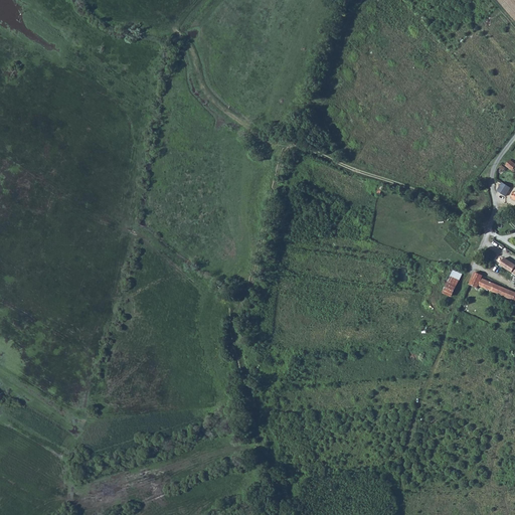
[(511,188),(503,183),(498,192),(506,197),(511,188)]
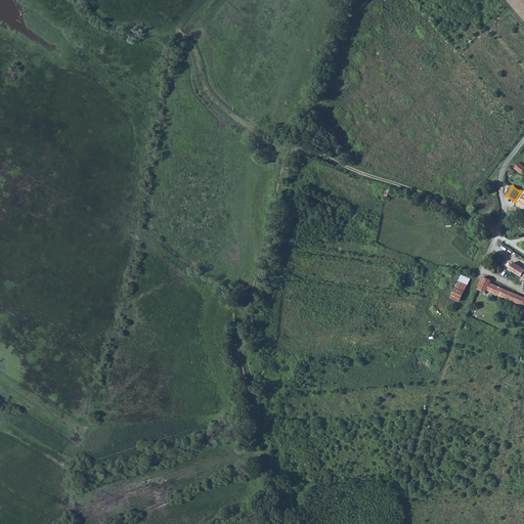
[(523,268),(513,262),(508,269),(521,278),(522,277),(523,278),(523,268)]
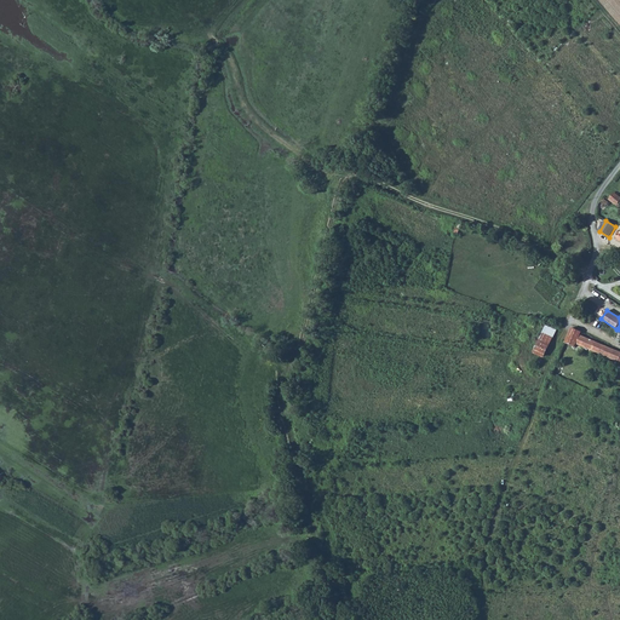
[(543,333),(554,338),(557,331),(546,326),(543,333)]
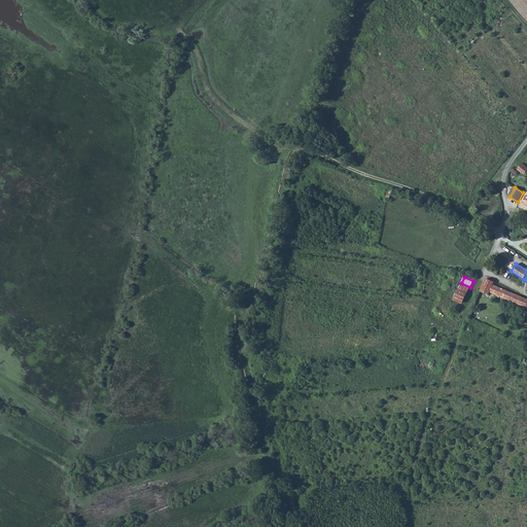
[(490,292),(493,284),(494,282),(486,278),(482,290),(489,293),(490,292)]
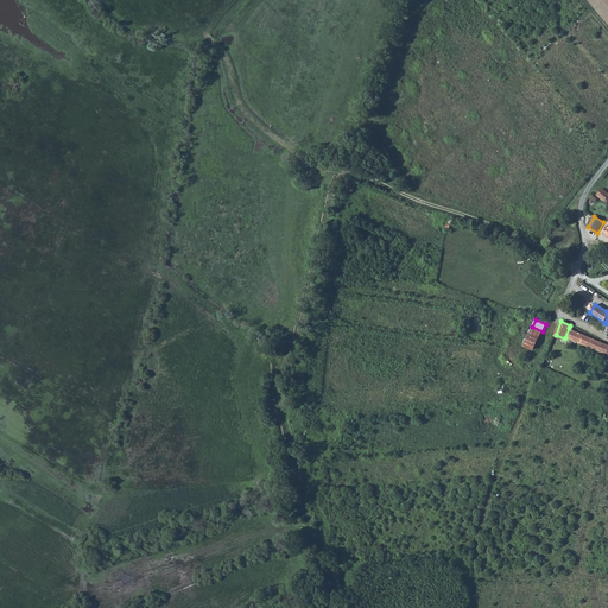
[(534,352),(543,331),(532,327),(524,348),(534,352)]
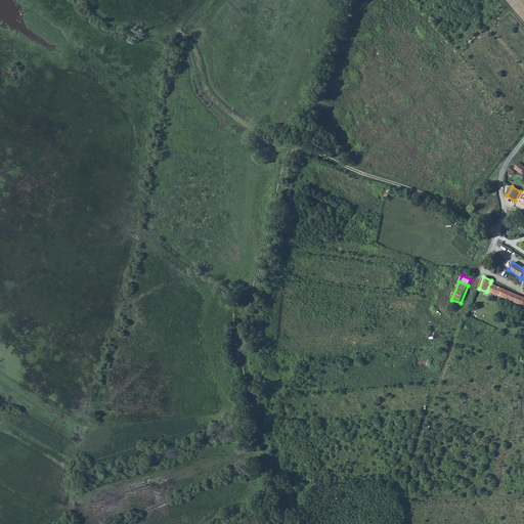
[(487,291),(523,305),(523,301),(523,296),(490,282),(487,291)]
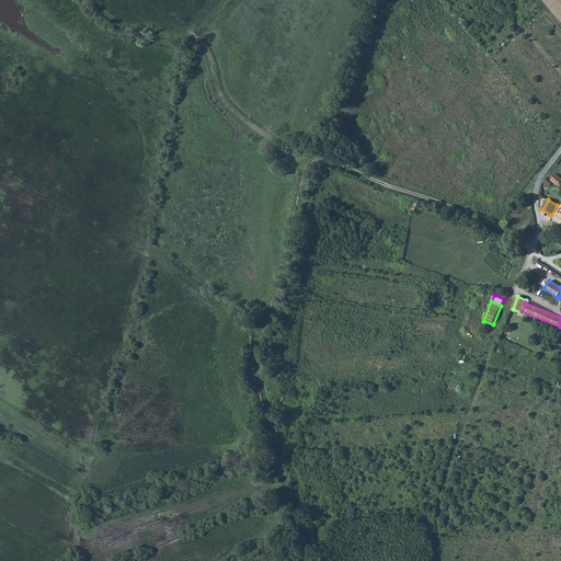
All buildings are outlined.
